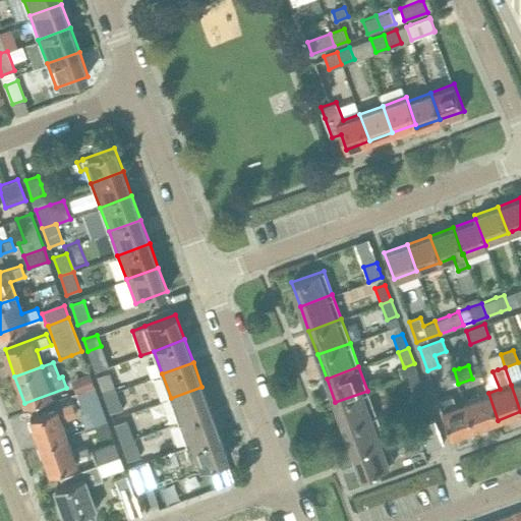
[(104,396),(116,391),(110,372),(97,377),(104,396)]
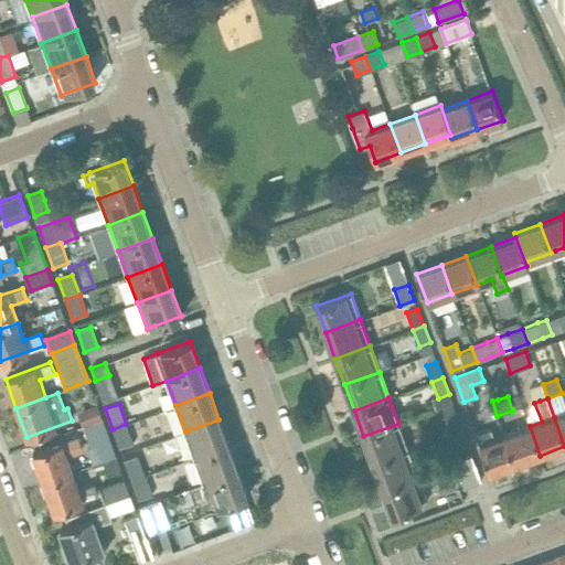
[(77,413),(82,426),(103,418),(97,405),(77,413)]
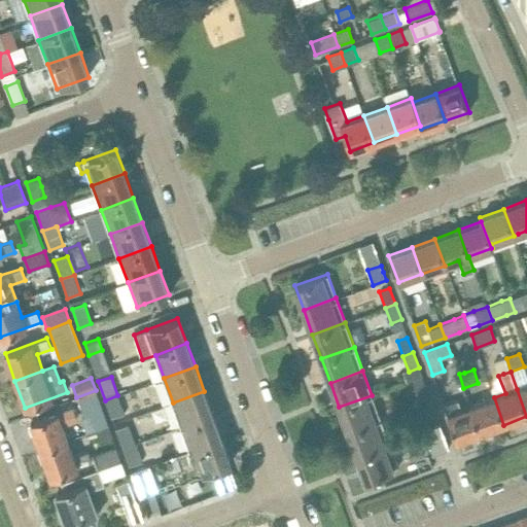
[(526,416),(526,385),(517,389),(526,416)]
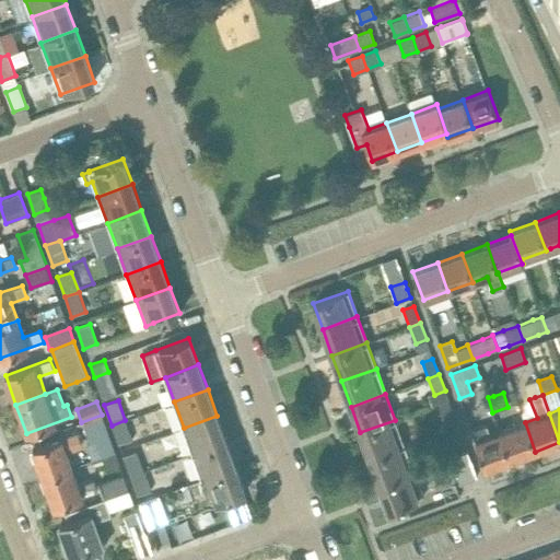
[(452,410),(441,413),(446,430),(458,427),(452,410)]
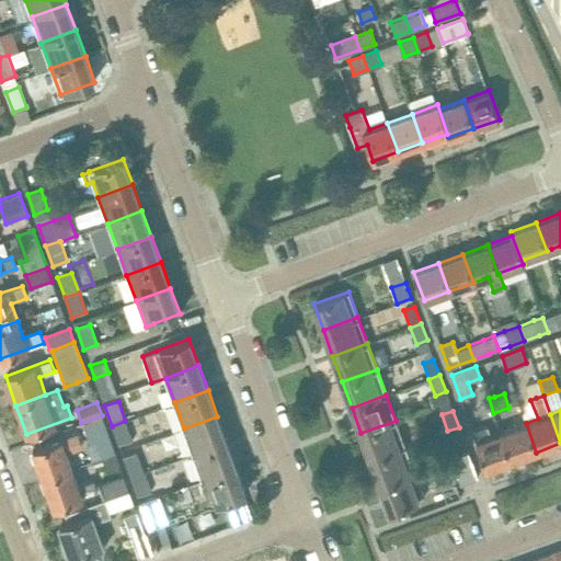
[(193,454),(227,442),(217,416),(184,428),(193,454)]
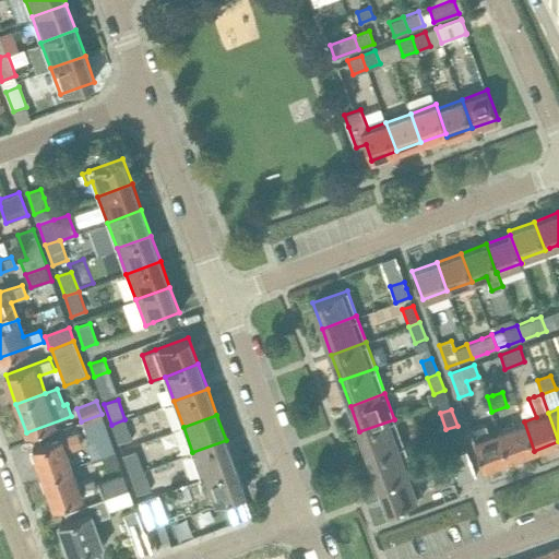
[(118,444),(132,439),(125,419),(111,425),(118,444)]
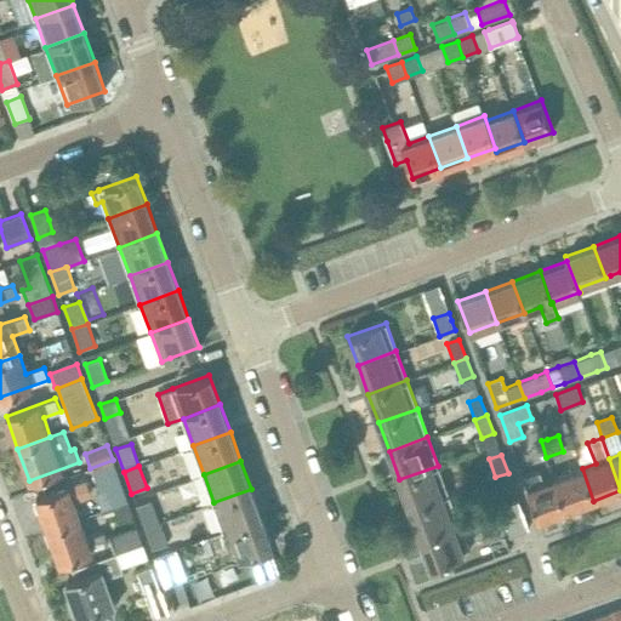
[(410,507),(448,494),(438,466),(399,479),(410,507)]
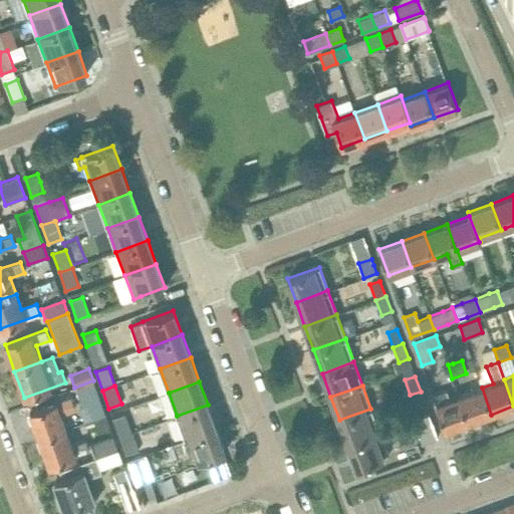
[(469,423),(491,415),(482,388),(459,396),(469,423)]
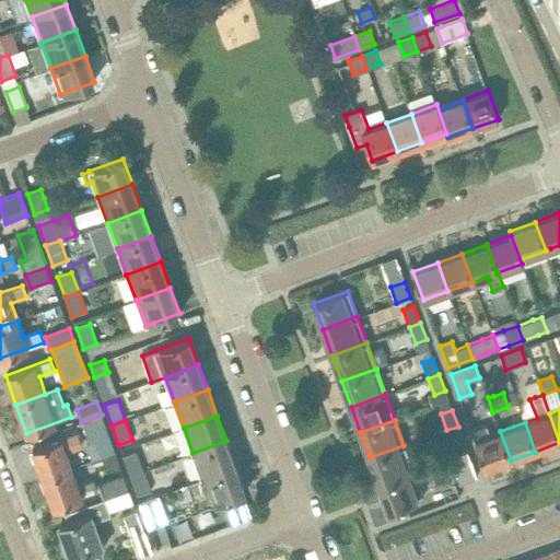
[(490,435),(487,426),(471,431),(486,469),(511,461),(500,431),(490,435)]
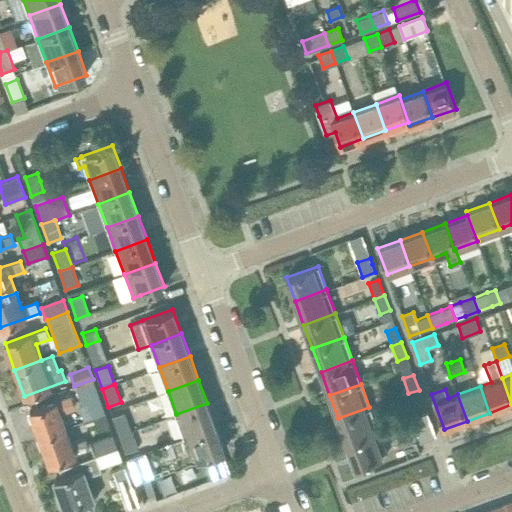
[(414,408),(424,404),(419,390),(408,393),(414,408)]
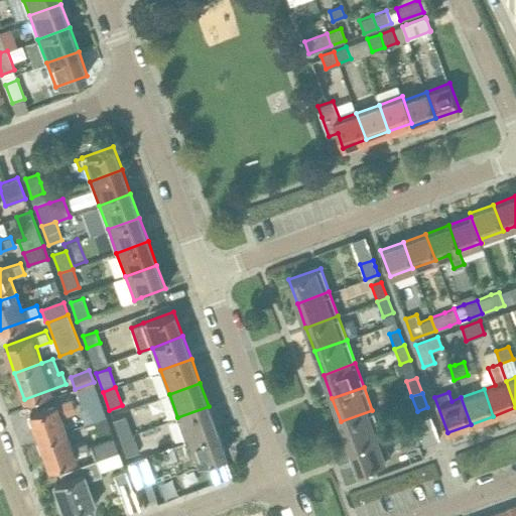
[(39,441),(67,431),(60,416),(76,410),(72,399),(29,414),(39,441)]
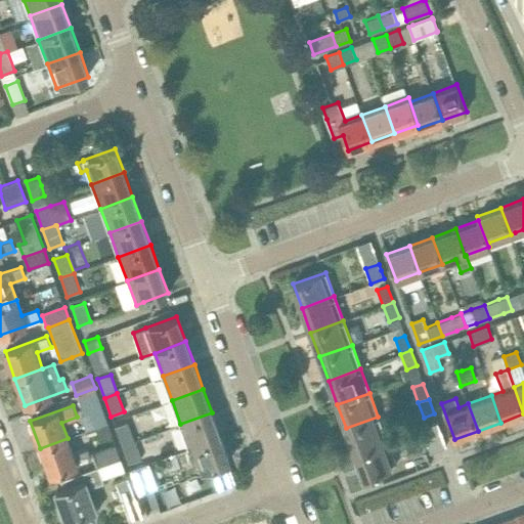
[(90,411),(82,415),(87,430),(95,427),(107,424),(101,407),(94,409),(93,410),(90,411)]
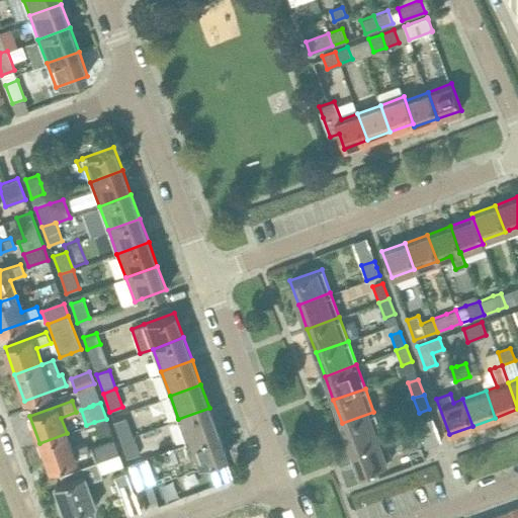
[(187,443),(218,432),(209,408),(178,419),(187,443)]
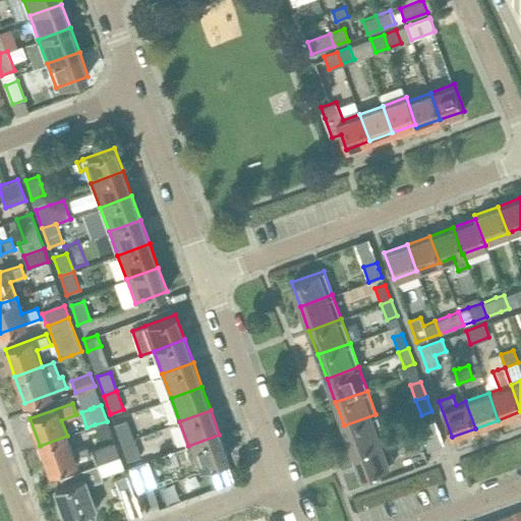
[(352,450),(385,438),(375,414),(344,425),(352,450)]
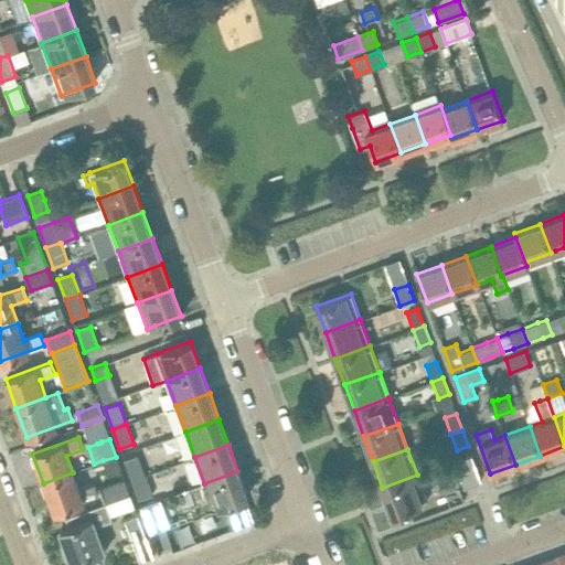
[(131,481),(146,476),(138,455),(124,460),(131,481)]
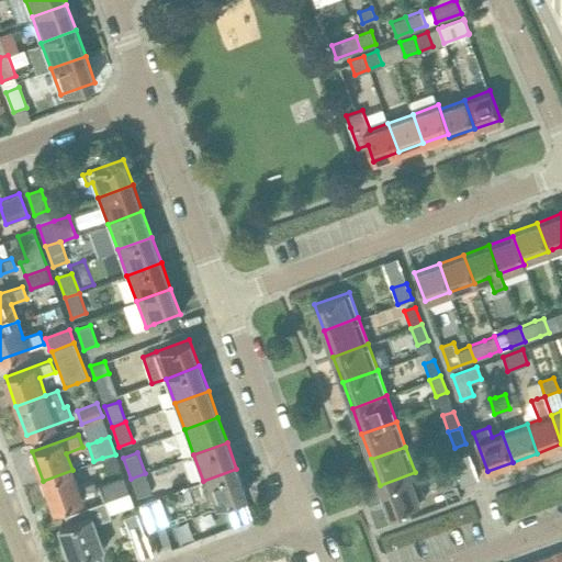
[(478,479),(470,459),(469,453),(440,463),(444,473),(456,469),(461,485),(478,479)]
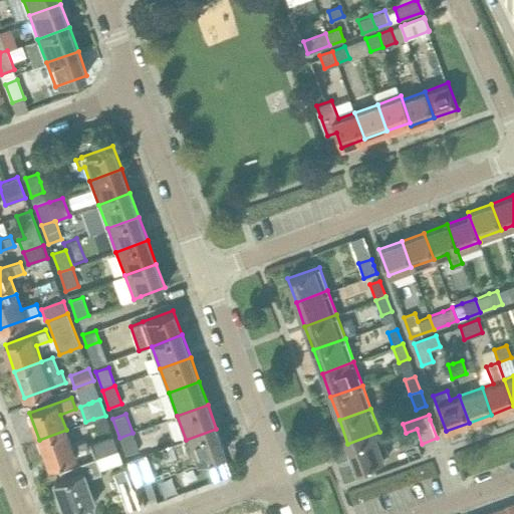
[(177,470),(225,452),(216,429),(186,440),(173,445),(178,459),(173,461),(177,470)]
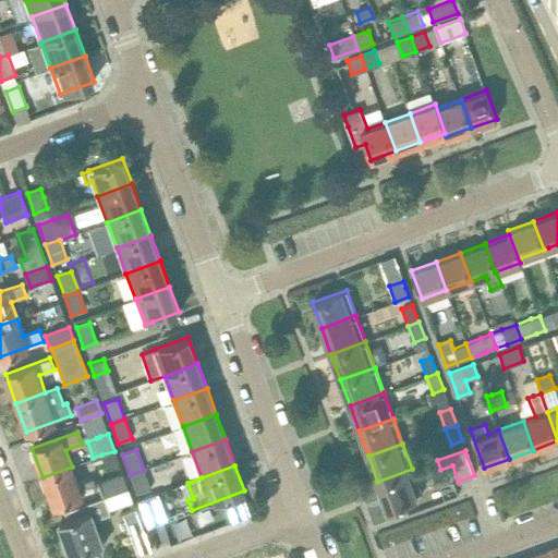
[(79,484),(72,466),(43,477),(53,506),(98,489),(95,477),(79,484)]
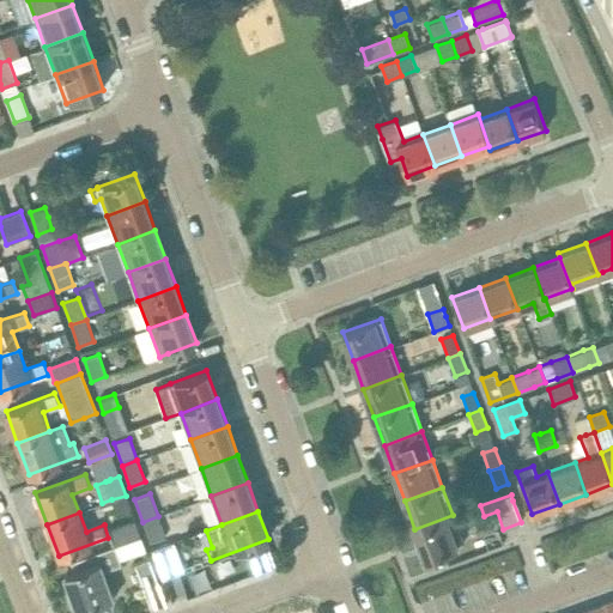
[(425,558),(463,545),(453,515),(414,529),(425,558)]
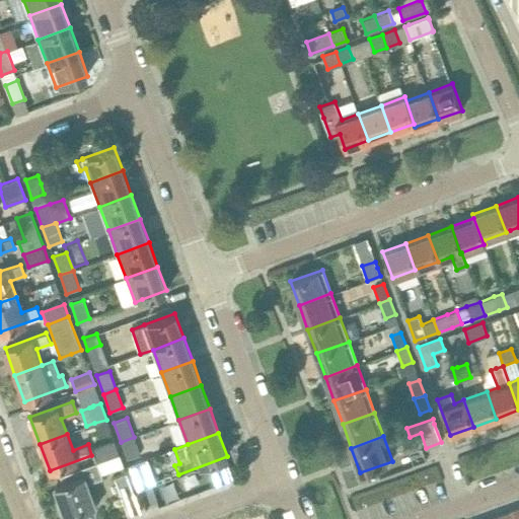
[(128,459),(140,455),(134,437),(121,442),(128,459)]
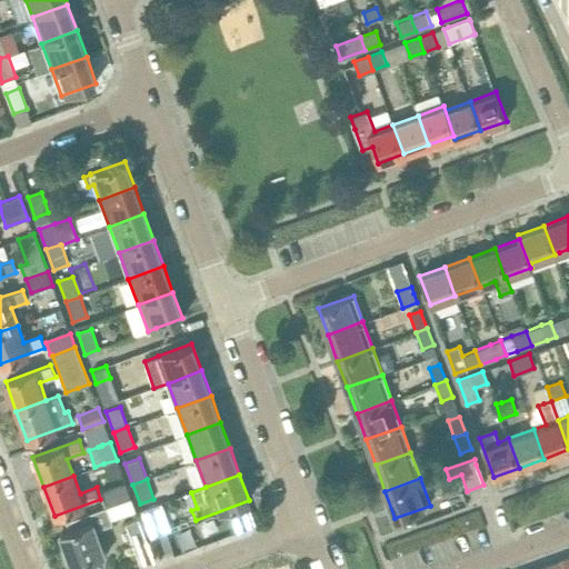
[(106,506),(130,497),(125,482),(101,491),(106,506)]
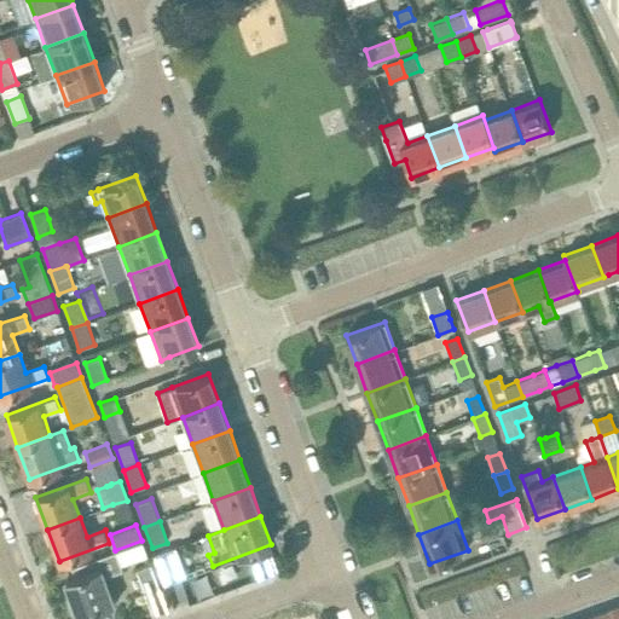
[(79,615),(113,602),(103,576),(123,570),(121,565),(148,555),(142,541),(115,550),(71,567),(75,577),(67,580),(79,615)]
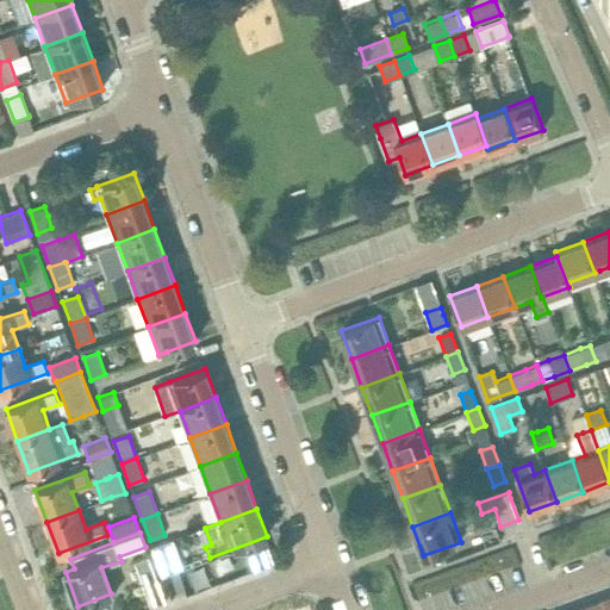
[(163,576),(178,570),(182,568),(172,540),(153,547),(163,576)]
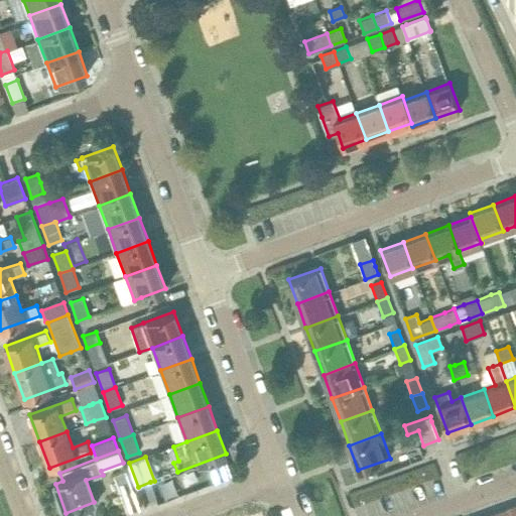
[(121,493),(132,489),(125,471),(114,475),(121,493)]
